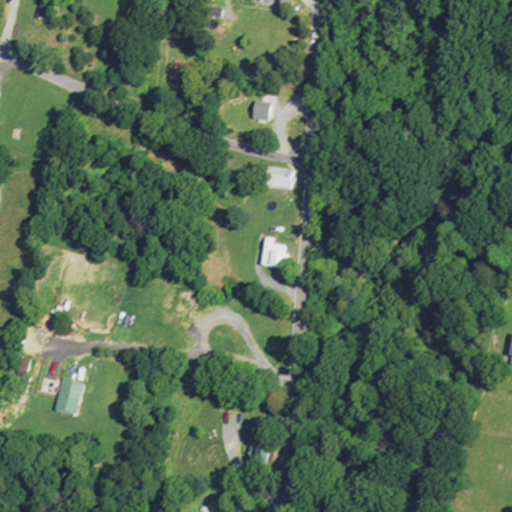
[(205,14),(206,7),(223,11),(222,17),(205,14)]
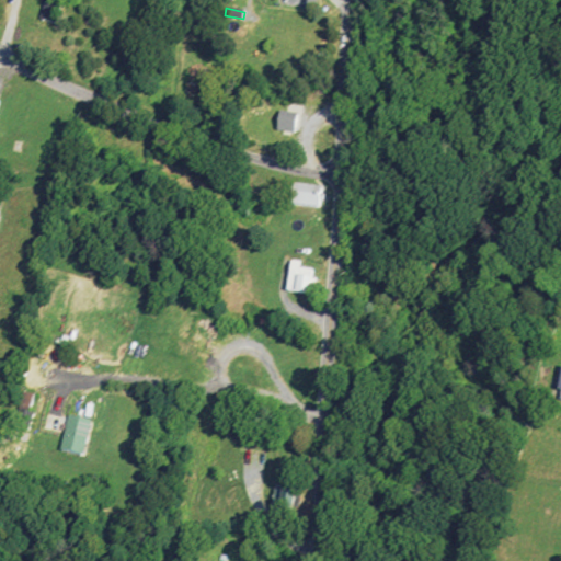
[(276,129),(278,109),(298,111),(296,132),(276,129)]
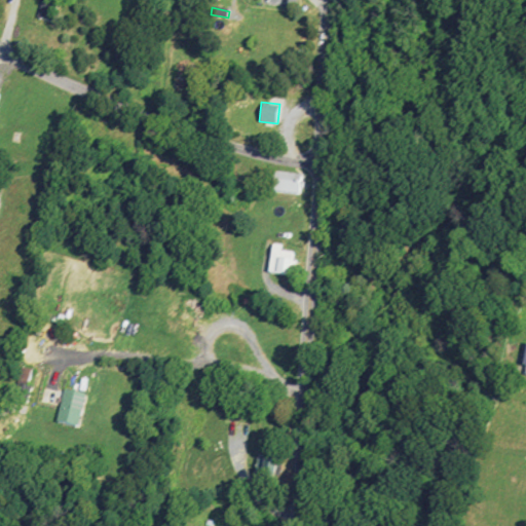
[(303,177),(273,173),(271,192),(301,195),(303,177)]
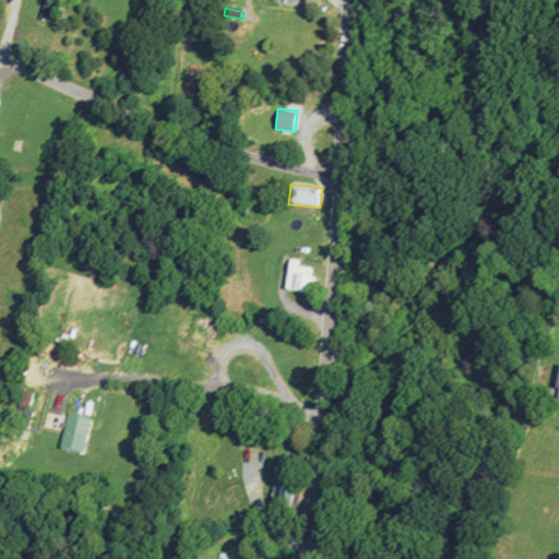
[(298,260),(287,259),(284,290),(313,294),(314,278),(310,277),(310,269),(297,268),(298,260)]
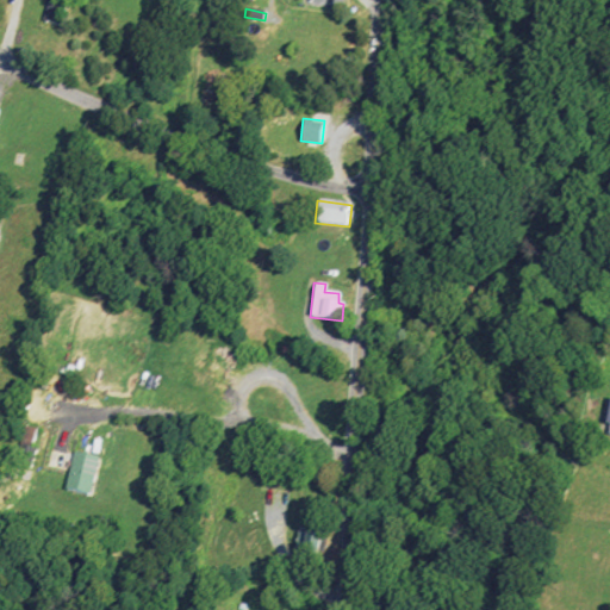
[(599,423),(609,425),(609,398),(607,398),(599,423)]
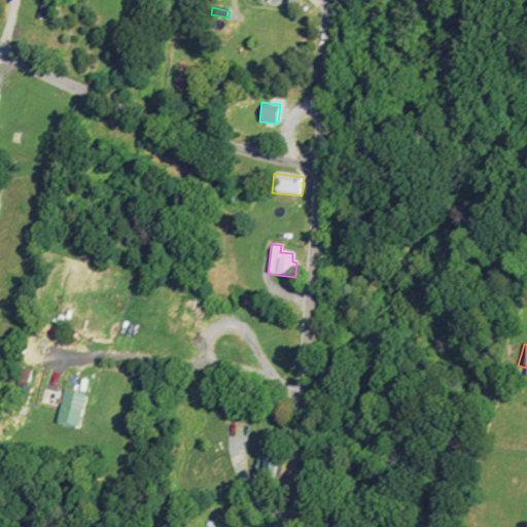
[(23,417),(37,374),(21,369),(7,412),(23,417)]
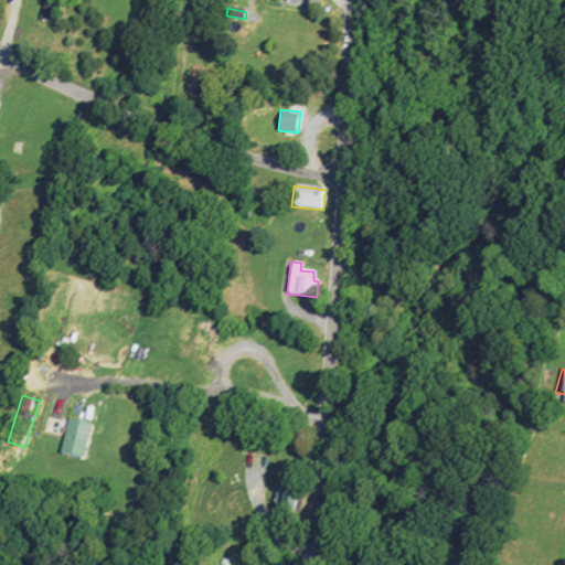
[(71,420),(63,454),(85,459),(93,426),(71,420)]
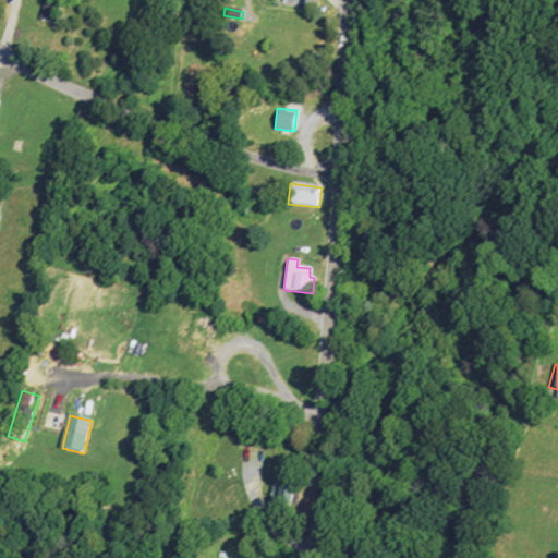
[(290,512),(292,493),(279,490),(276,510),(290,512)]
